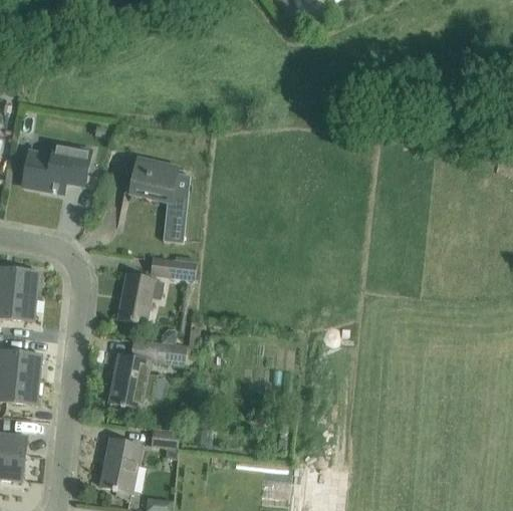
[(28,153),(23,184),(24,185),(25,183),(48,187),(47,189),(63,192),(65,182),(85,186),(92,150),(56,143),(53,157),(28,153)]
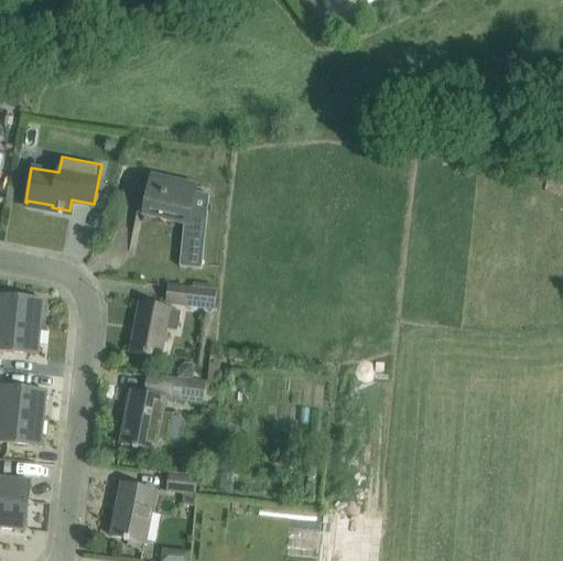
[(151,172),(142,213),(143,213),(144,207),(184,216),(179,263),(201,266),(207,193),(194,191),(196,182),(151,172)]
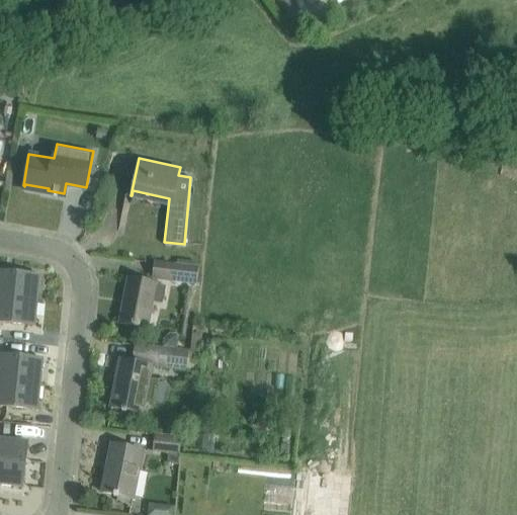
[(154,278),(194,282),(195,266),(155,262),(154,278)]
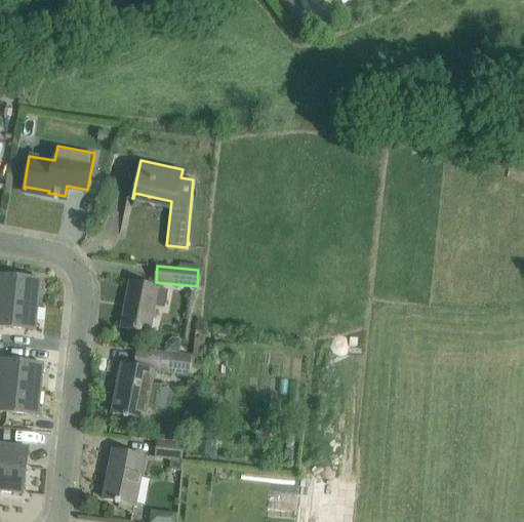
[(0,297),(37,302),(40,277),(0,272),(0,297)]
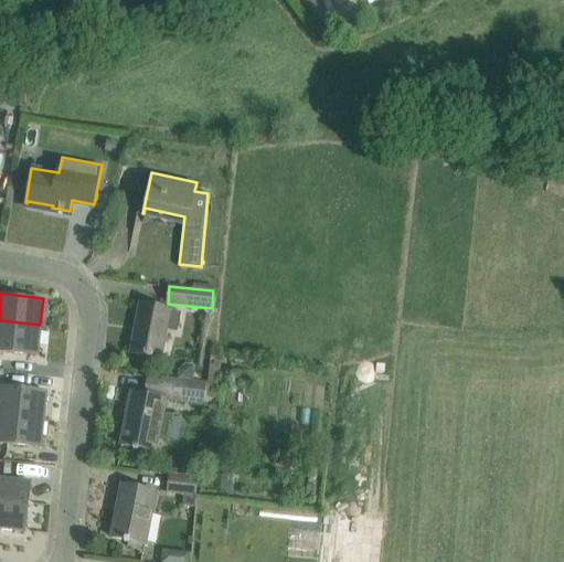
[(130,350),(160,356),(166,327),(178,330),(181,310),(170,308),(170,307),(139,301),(130,350)]
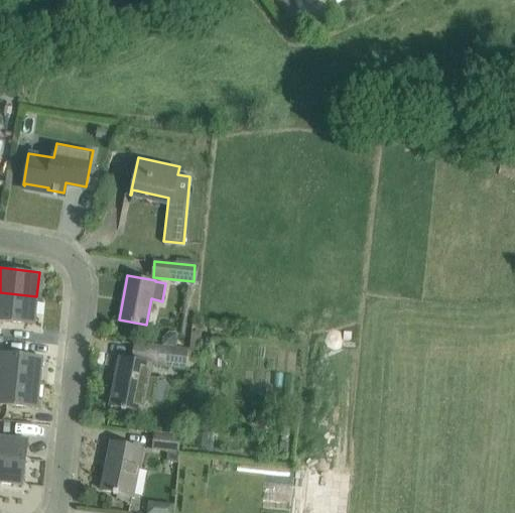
[(0,317),(34,322),(36,296),(0,292),(0,317)]
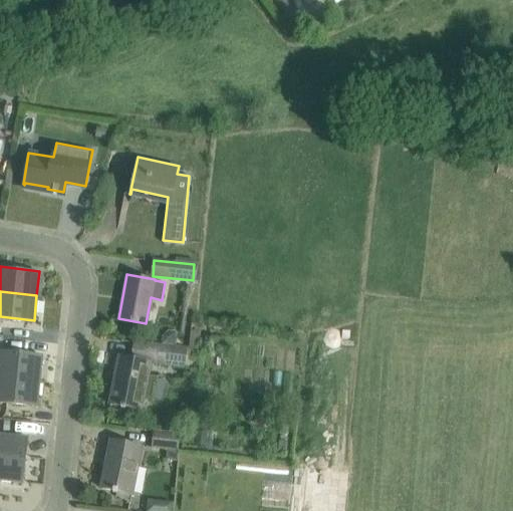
[(176,342),(177,327),(168,326),(162,332),(161,341),(176,342)]
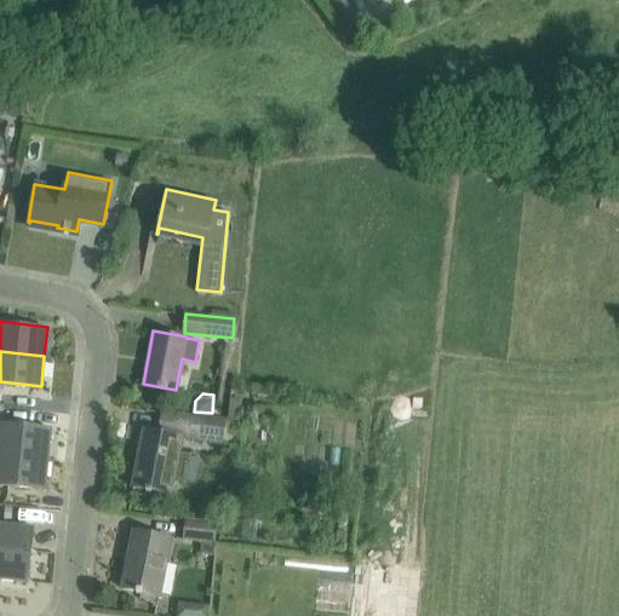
[(223,416),(191,413),(188,437),(221,441),(223,416)]
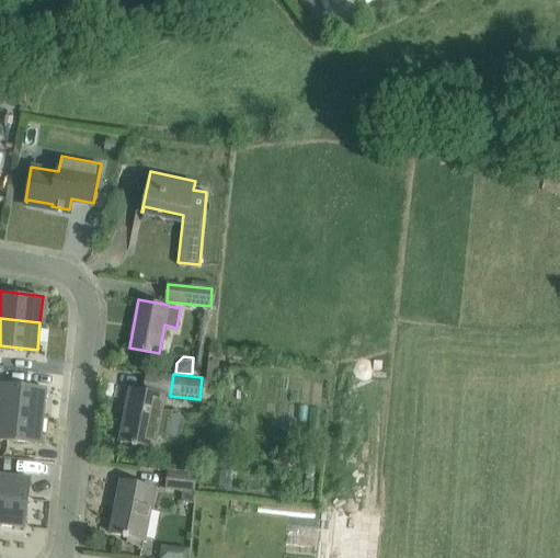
[(0,409),(43,413),(46,386),(0,380),(0,409)]
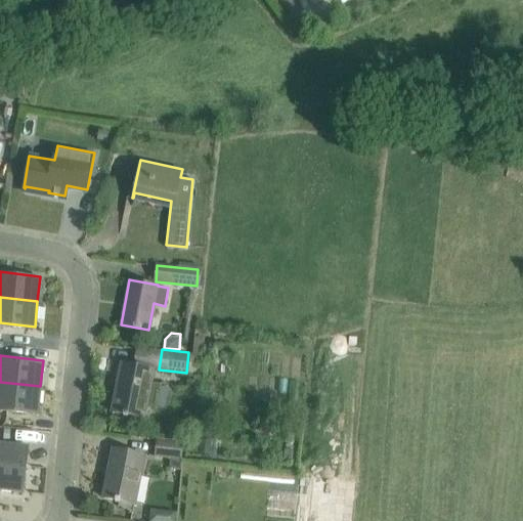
[(113,409),(143,415),(145,403),(158,405),(163,383),(150,380),(153,367),(122,361),(113,409)]
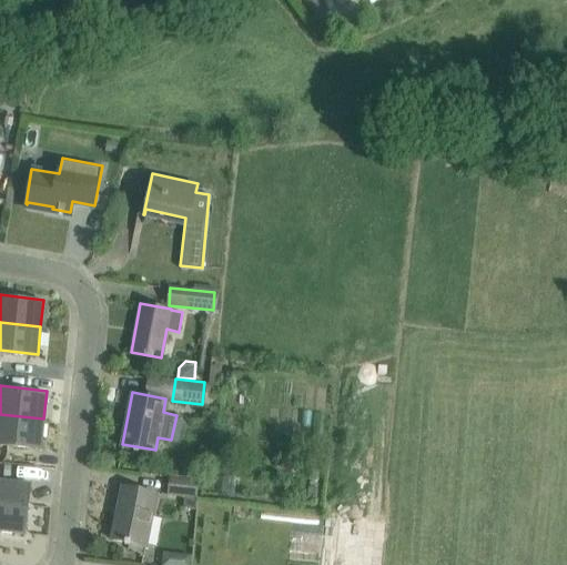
[(43,419),(0,414),(0,442),(41,446),(43,419)]
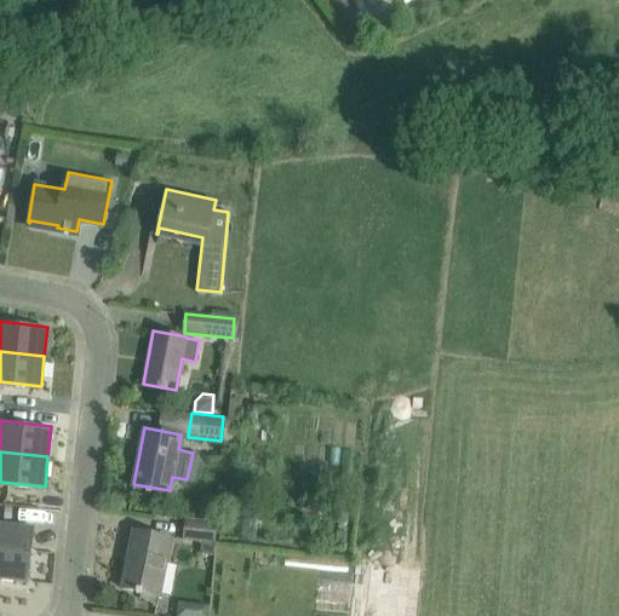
[(201,539),(199,551),(212,553),(216,522),(185,518),(184,536),(201,539)]
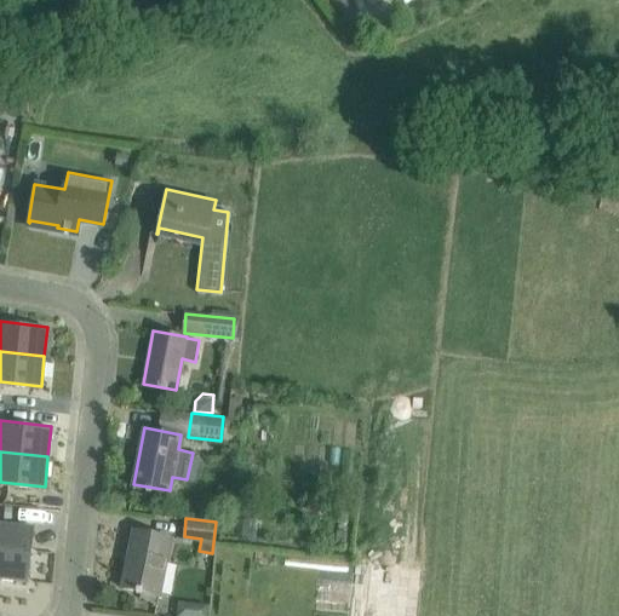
[(3,522),(0,543),(0,576),(27,580),(33,524),(3,522)]
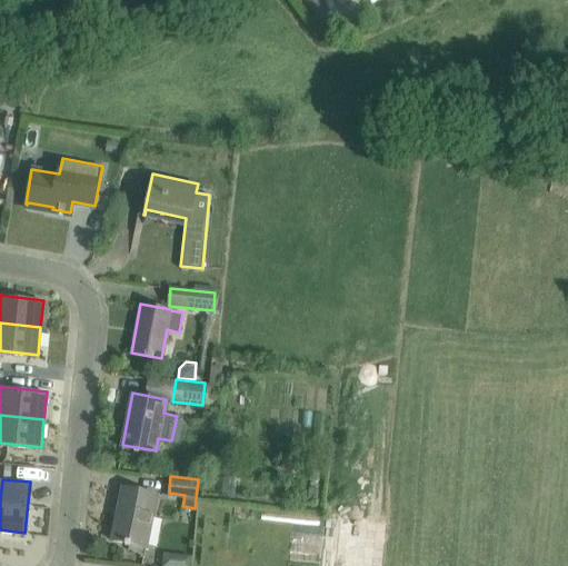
[(112,538),(146,545),(157,493),(122,486),(112,538)]
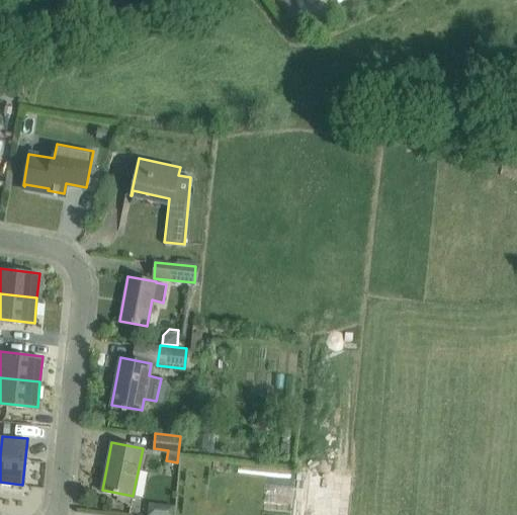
[(172,514),(174,503),(166,503),(164,514),(172,514)]
